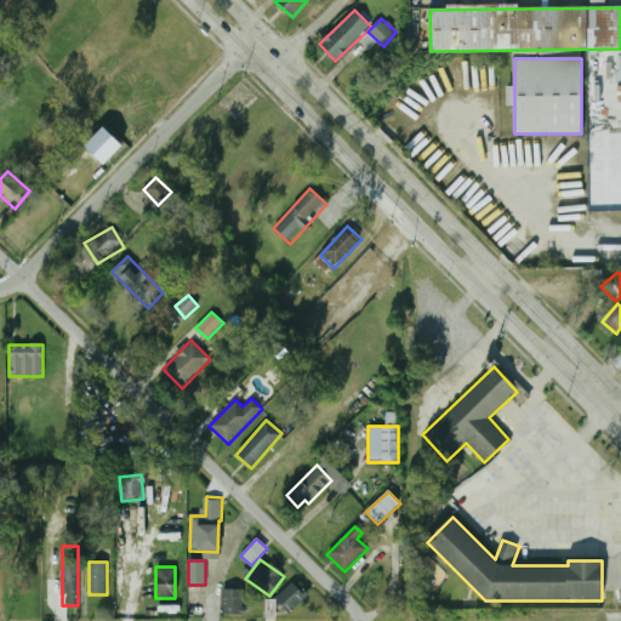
[(277,596),(289,611),(306,598),(294,582),(277,596)]
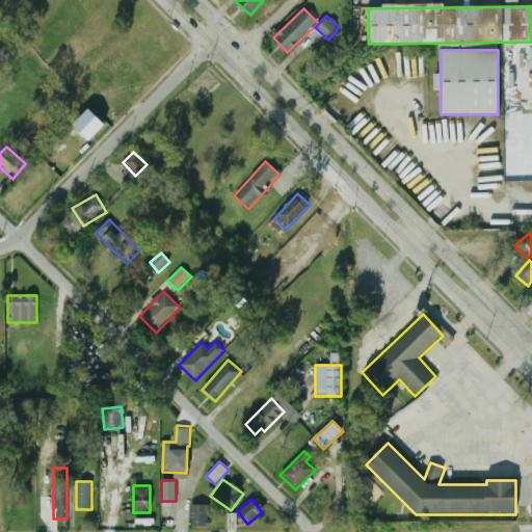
[(208,505),(190,505),(190,527),(208,527),(208,505)]
